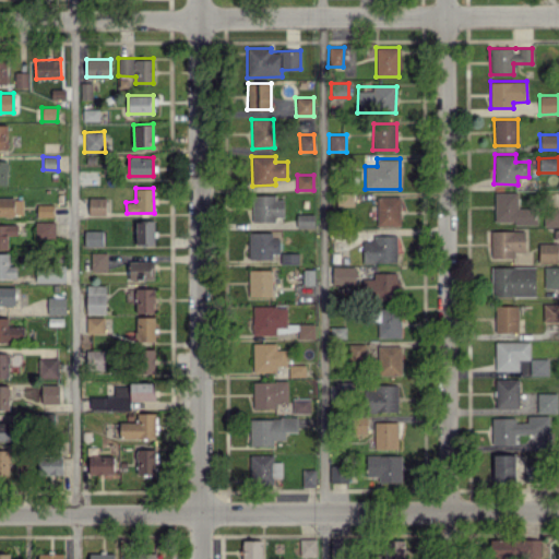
[(536,223),(536,207),(518,209),(518,192),(495,192),(495,224),(536,223)]
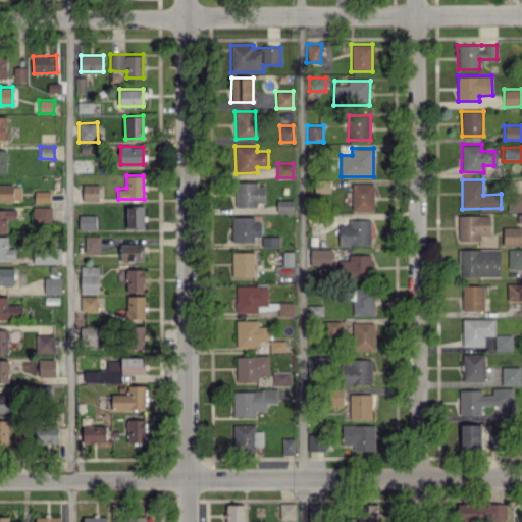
[(236,207),(257,206),(257,202),(265,202),(265,183),(236,184),(236,207)]
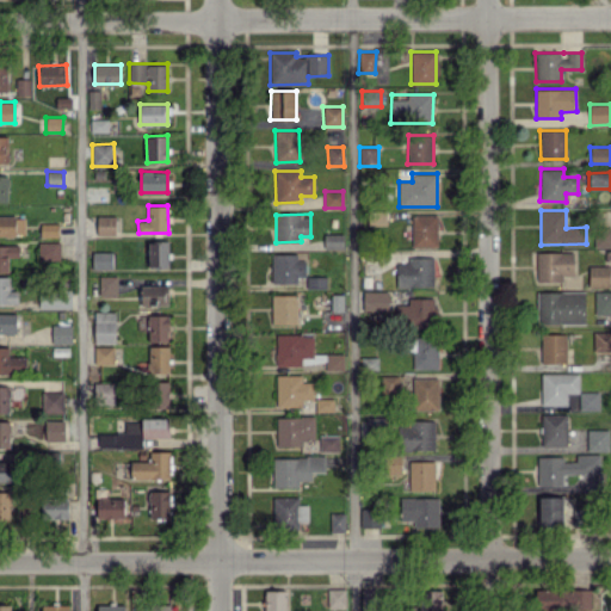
[(437,215),(411,215),(412,247),(437,246),(437,215)]
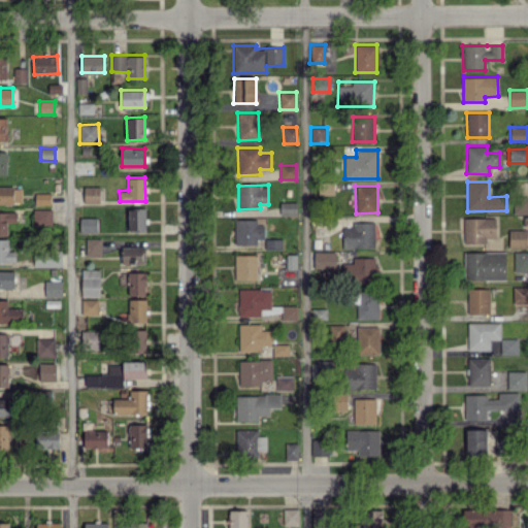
[(22,187),(0,187),(0,203),(22,203),(22,187)]
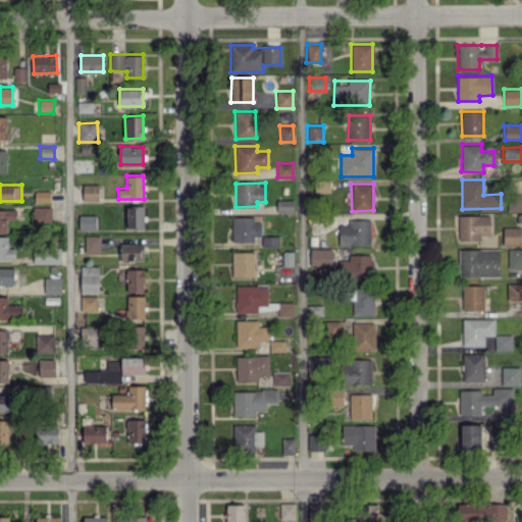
[(98,185),(83,185),(83,201),(99,201),(98,185)]
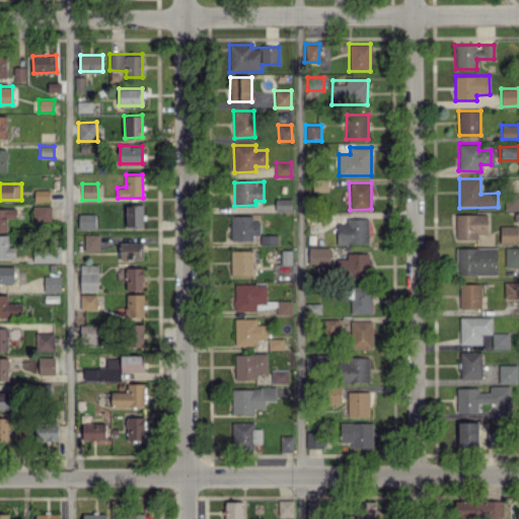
[(34,201),(50,202),(50,190),(34,190),(34,201)]
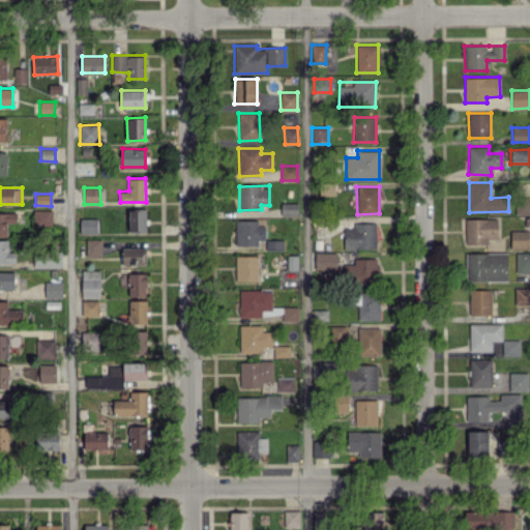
[(529,213),(529,197),(517,197),(516,214),(529,213)]
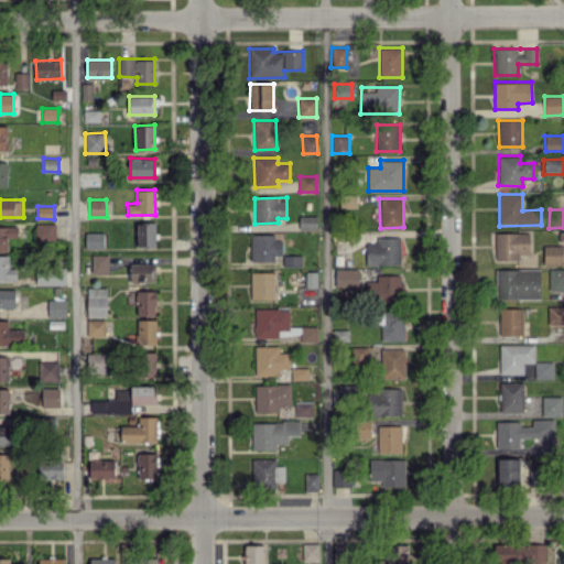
[(299,217),(300,229),(316,229),(316,216),(299,217)]
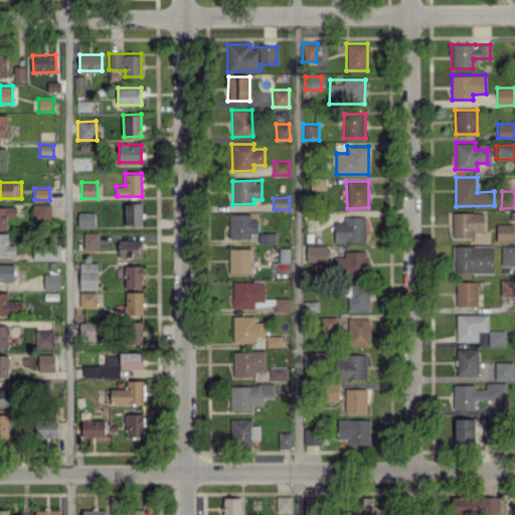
[(31,204),(31,220),(50,220),(50,203),(31,204)]
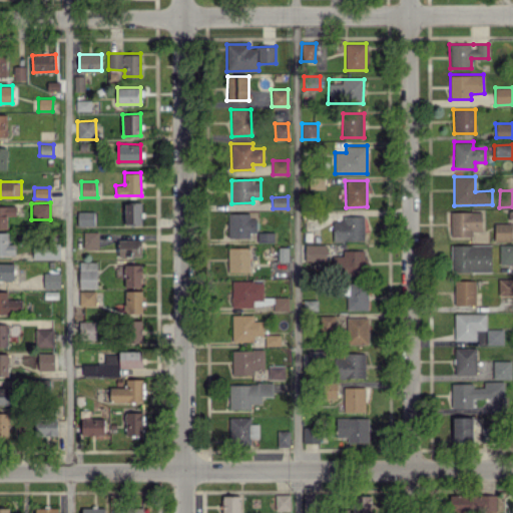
[(141,223),(141,202),(124,202),(124,224),(141,223)]
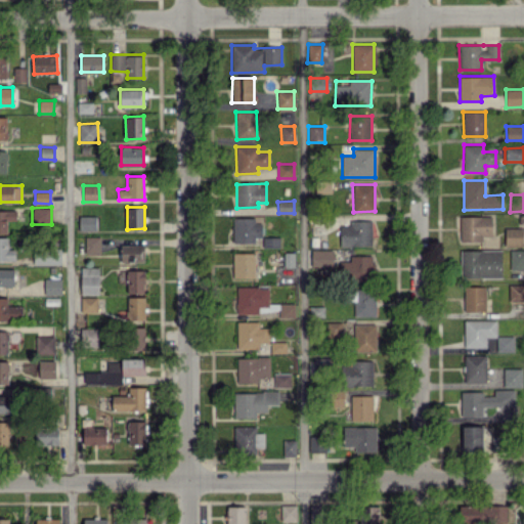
[(0,210),(0,233),(7,233),(7,220),(16,220),(16,210),(0,210)]
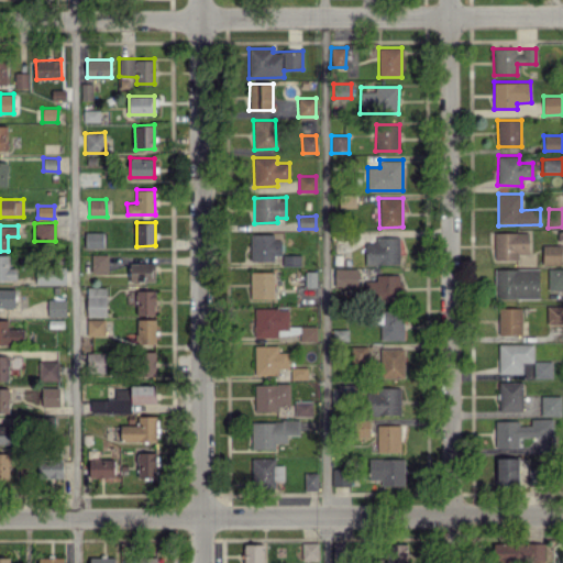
[(103,247),(103,232),(85,232),(85,249),(103,247)]
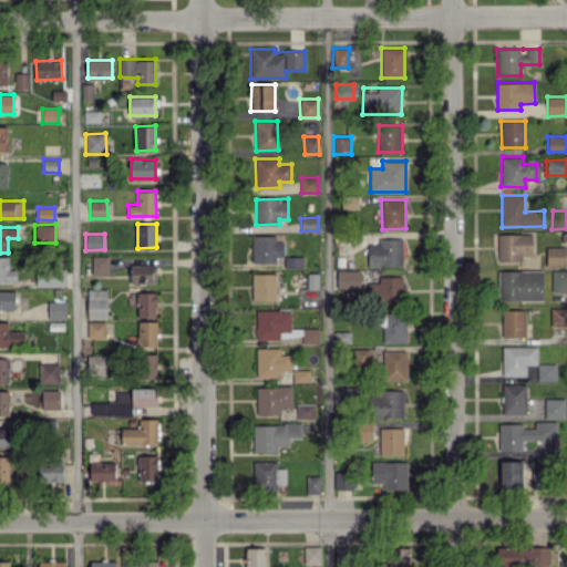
[(497,234),(497,261),(522,261),(522,256),(533,255),(533,234),(497,234)]
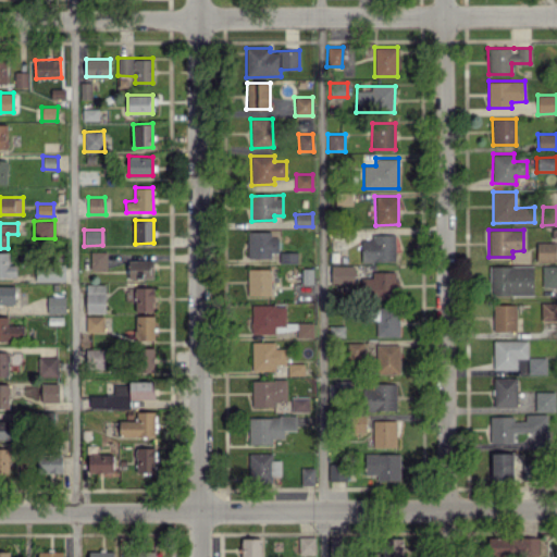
[(247,233),(248,257),(279,256),(277,233),(247,233)]
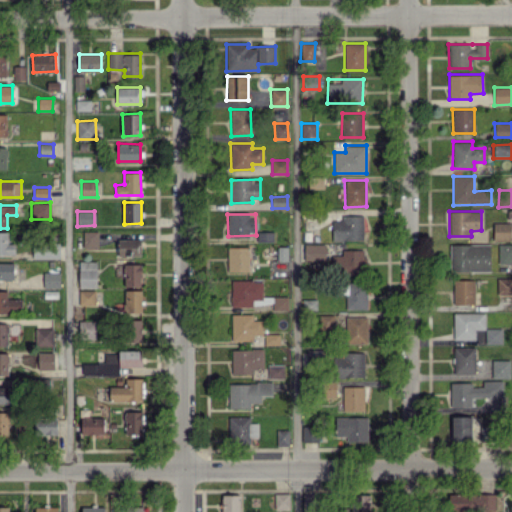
[(332,241),(363,240),(363,215),(341,216),(341,220),(332,220),(332,241)]
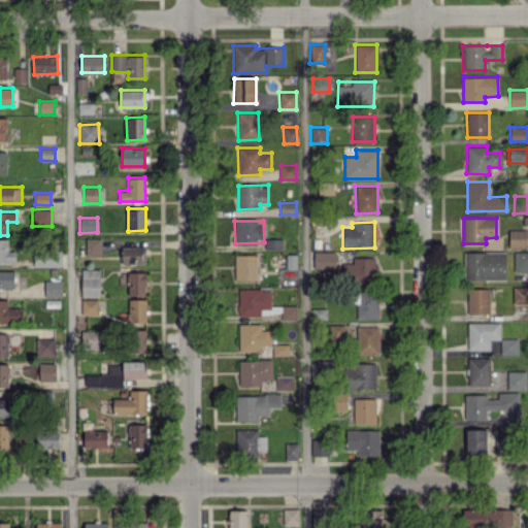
[(508,249),(527,248),(526,229),(507,230),(508,249)]
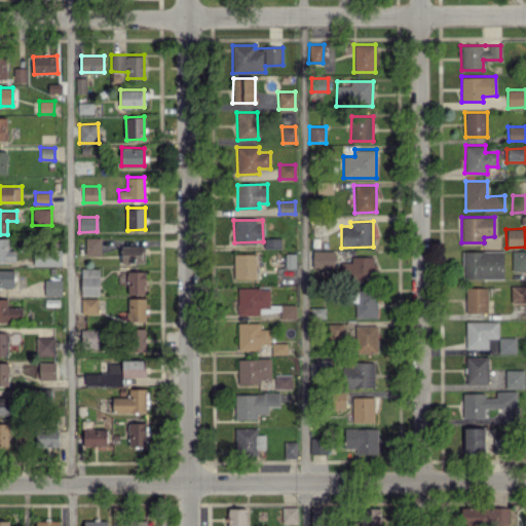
[(14,250),(8,250),(8,238),(0,237),(0,261),(15,261),(14,250)]
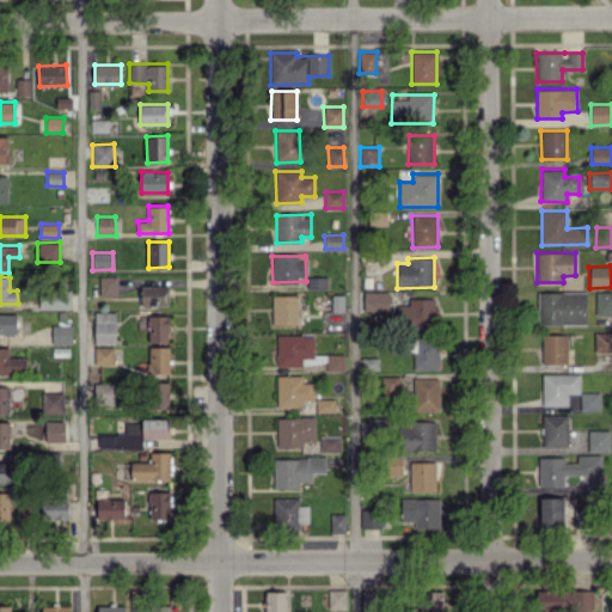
[(99,297),(117,297),(117,276),(99,276),(99,297)]
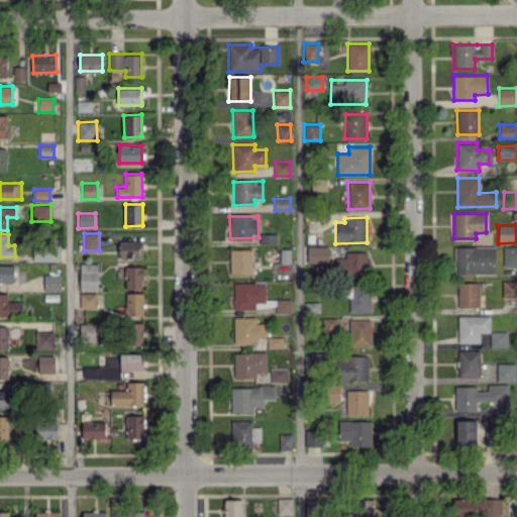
[(142,241),(119,241),(119,259),(142,260),(142,241)]
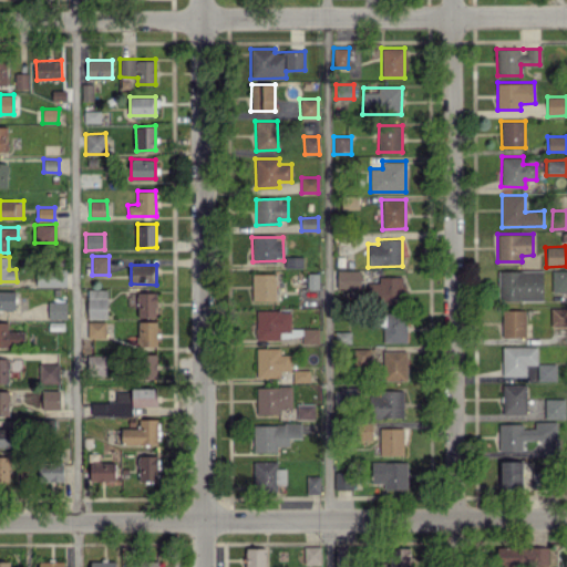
[(337,270),(337,289),(364,288),(363,269),(337,270)]
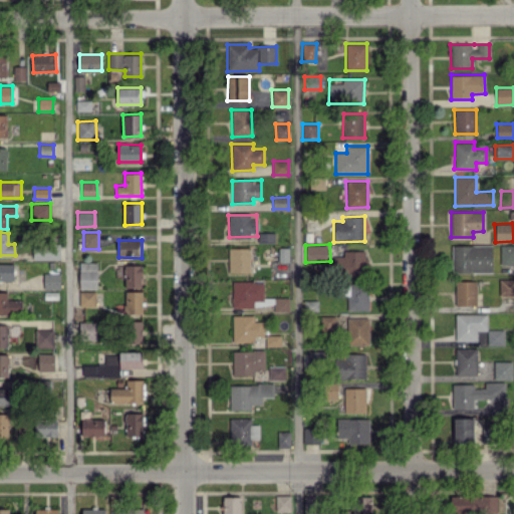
[(513,244),(500,245),(500,265),(513,264),(513,244)]
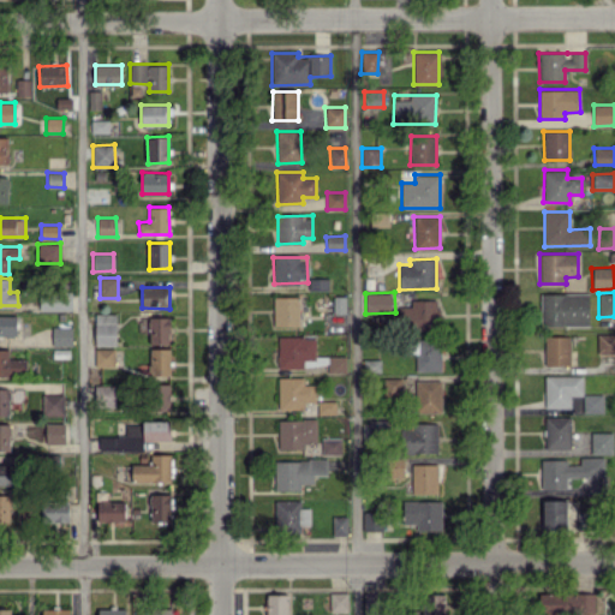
[(39,310),(71,310),(72,293),(40,293),(39,310)]
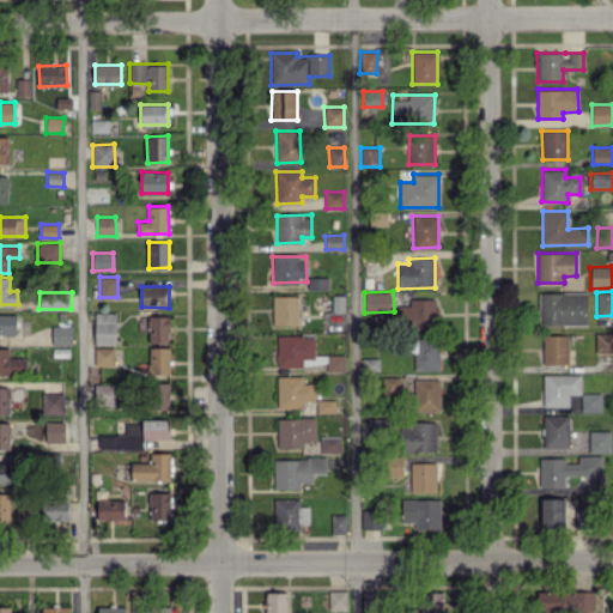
[(587,292),(538,292),(539,326),(587,325),(587,292)]
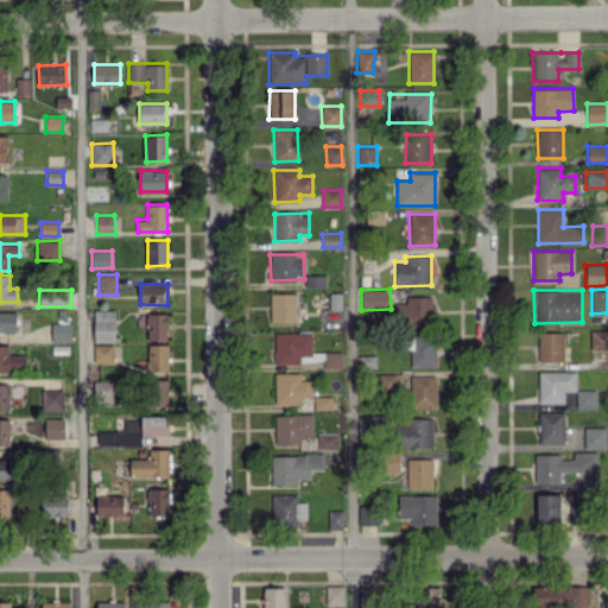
[(296,293),(271,293),(271,323),(296,322),(296,293)]
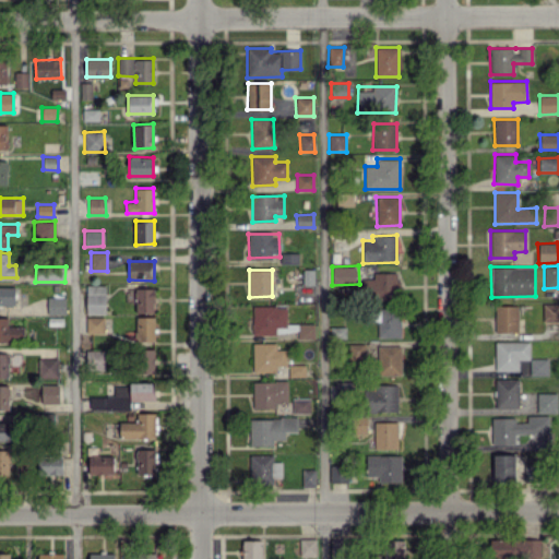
[(400,298),(400,272),(372,273),(373,299),(400,298)]
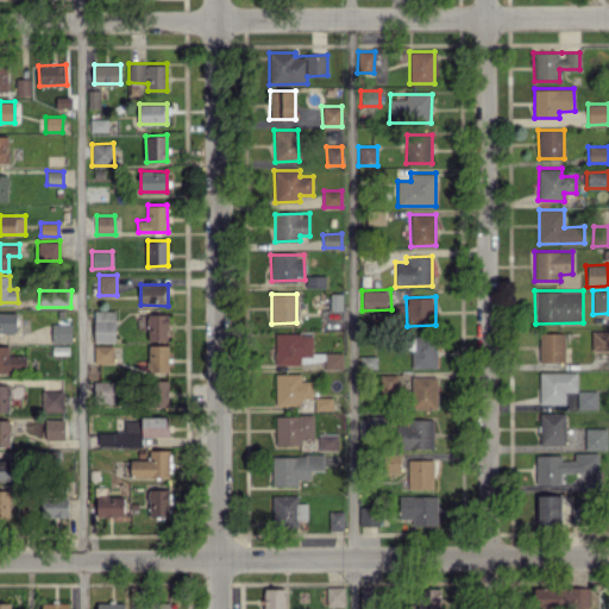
[(94,341),(114,341),(114,311),(94,311),(94,341)]
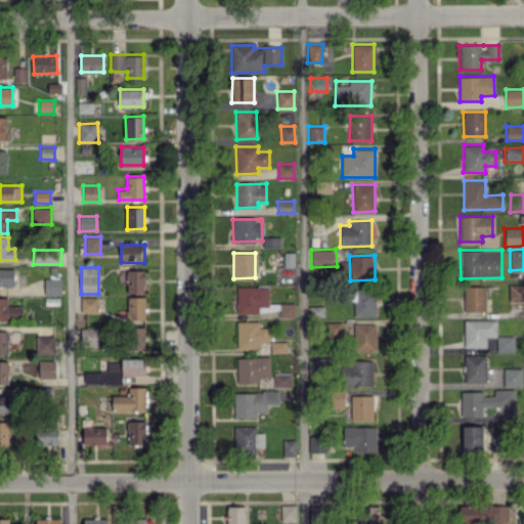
[(13,268),(0,268),(0,286),(13,286),(13,268)]
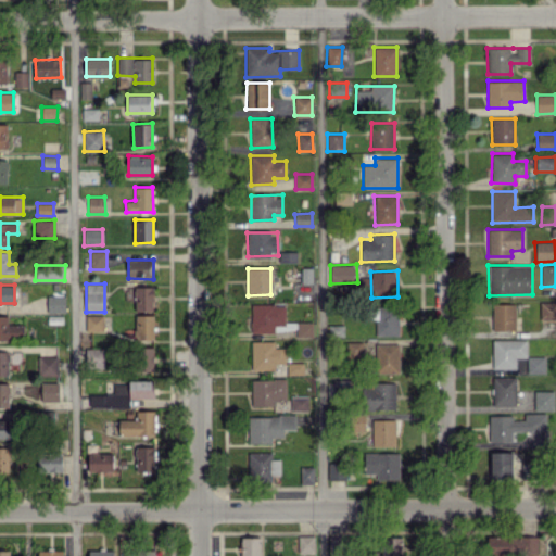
[(135,311),(153,311),(153,287),(135,287),(135,311)]
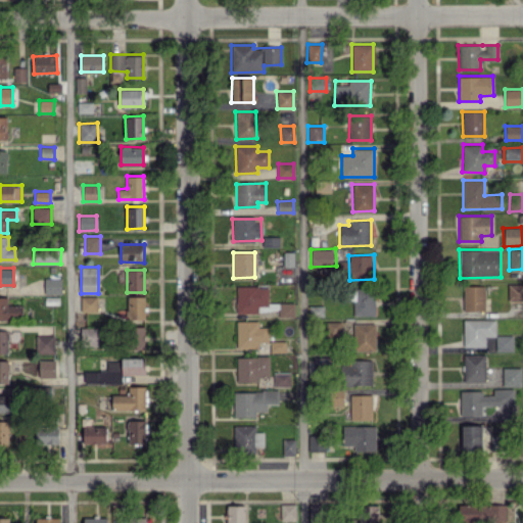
[(60,294),(61,278),(45,278),(44,293),(60,294)]
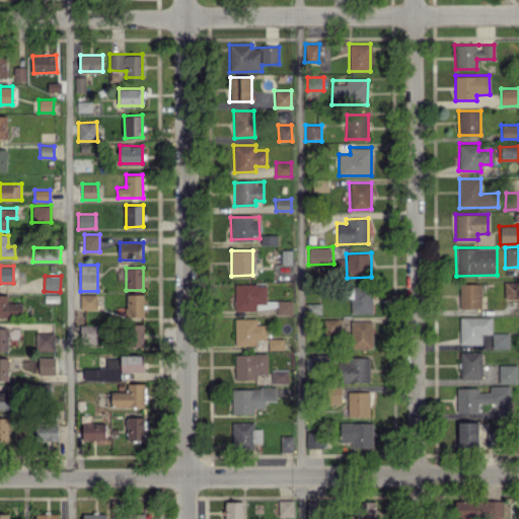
[(504,298),(518,298),(518,282),(504,282),(504,298)]
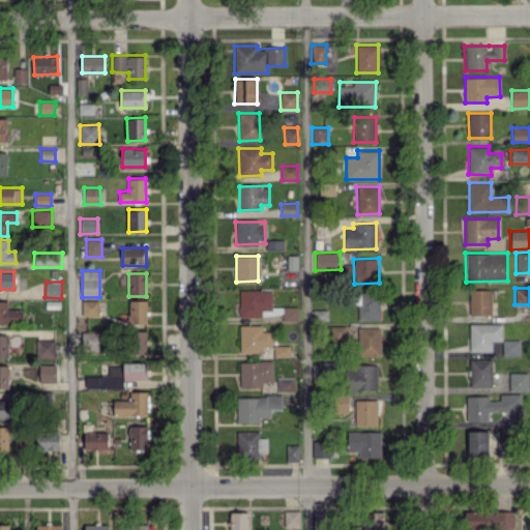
[(240,317),(282,316),(282,306),(272,307),(271,290),(239,290),(240,317)]
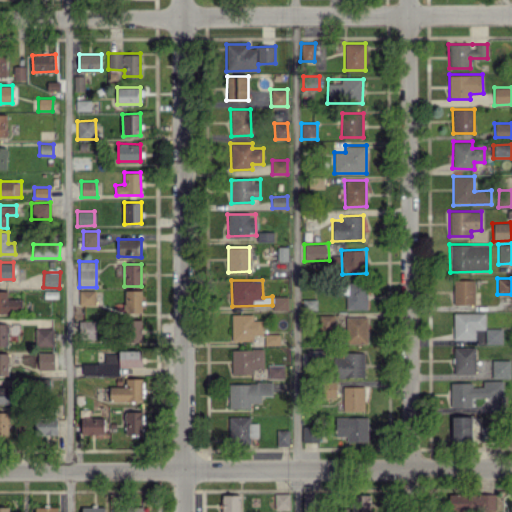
[(475,280),(454,280),(453,303),(474,304),(475,280)]
